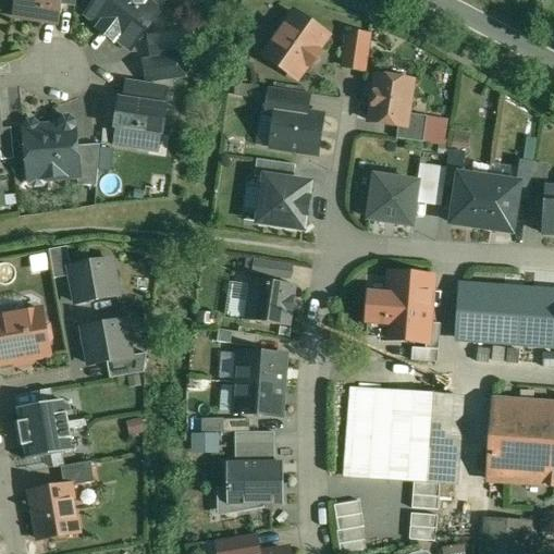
[(14,0),(12,14),(54,22),(58,2),(58,0),(14,0)]
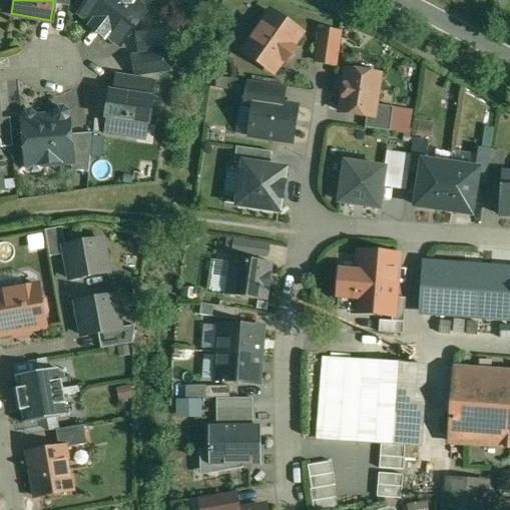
[(86,0),(78,10),(92,21),(89,25),(101,35),(105,31),(119,42),(144,10),(131,0),(86,0)]
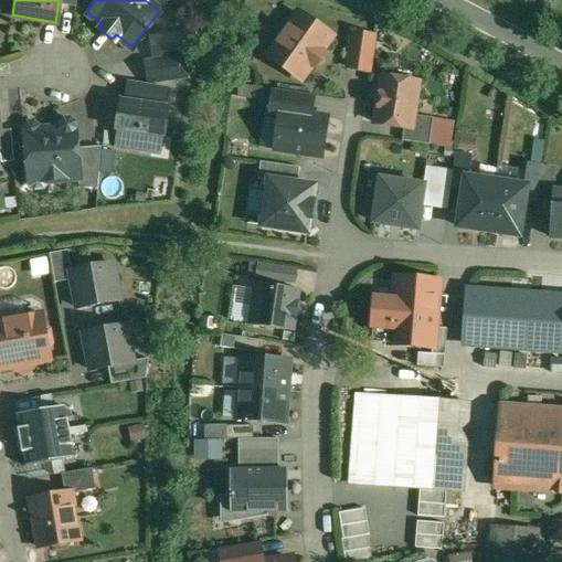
[(329,34),(296,10),(287,23),(282,25),(277,30),(275,35),(275,41),(266,54),(299,77),(309,62),(313,64),(321,51),(319,49),(329,34)]
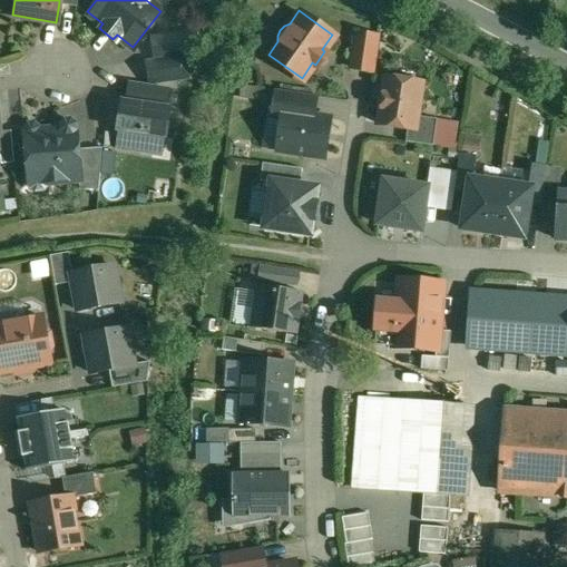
[(196,29),(167,33),(169,55),(170,55),(193,52),(196,29)]
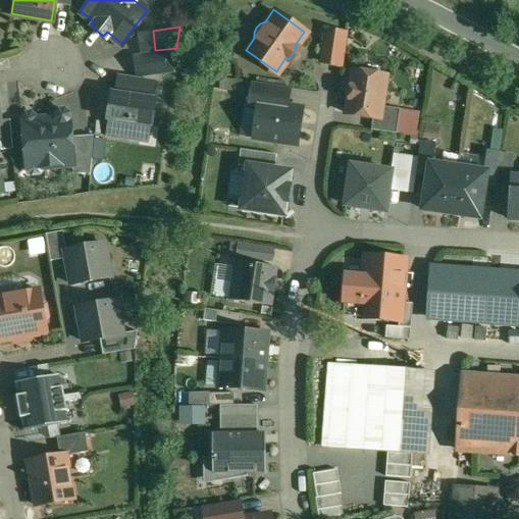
[(344,31),(323,28),(322,39),(342,42),(344,31)]
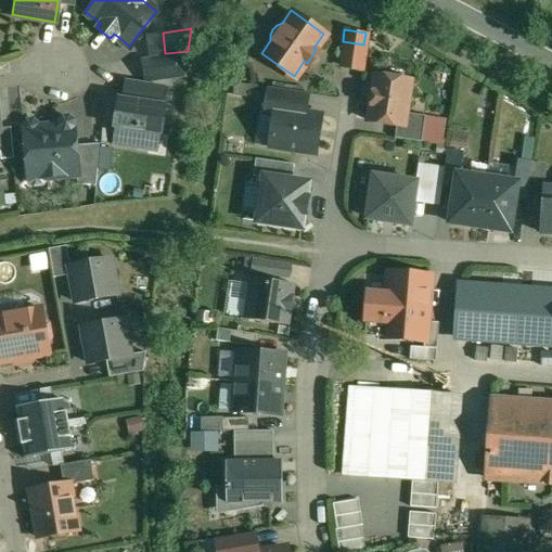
[(188,51),(166,53),(168,68),(185,66),(188,51)]
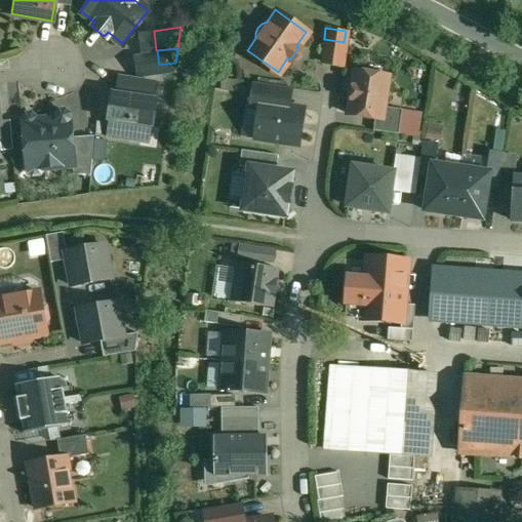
[(386,75),(353,70),(347,112),(373,116),(379,117),(382,105),(386,75)]
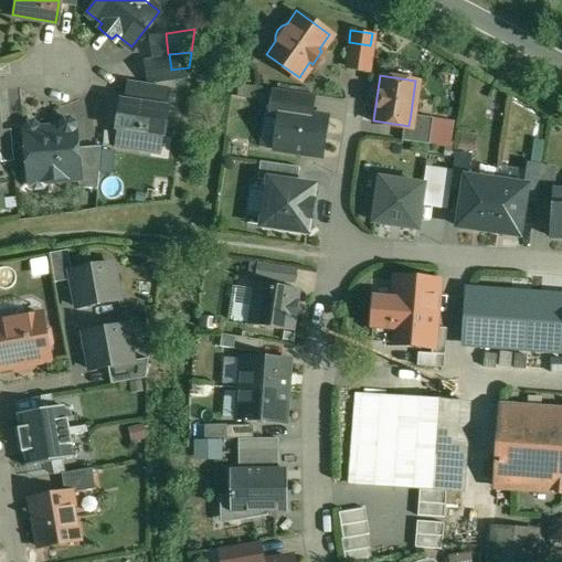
[(165,86),(126,81),(123,98),(118,98),(114,127),(117,127),(114,145),(149,150),(151,133),(162,134),(166,105),(161,105),(165,86)]
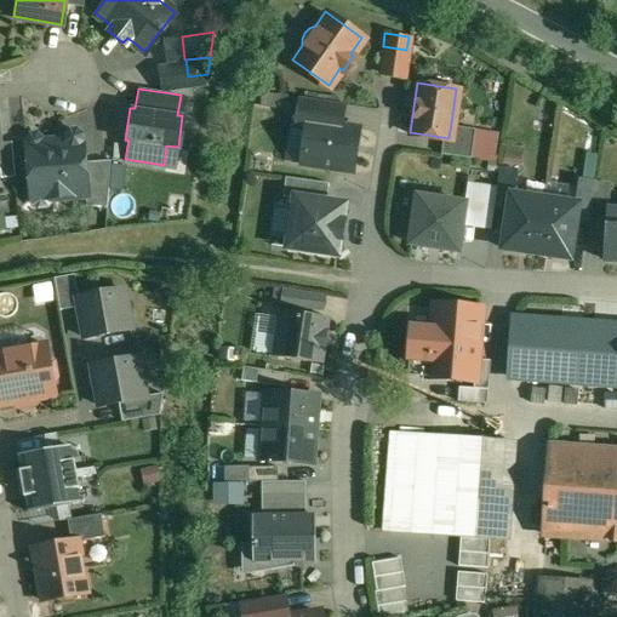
[(342,102),(298,96),(295,123),(306,124),(306,119),(338,124),(342,102)]
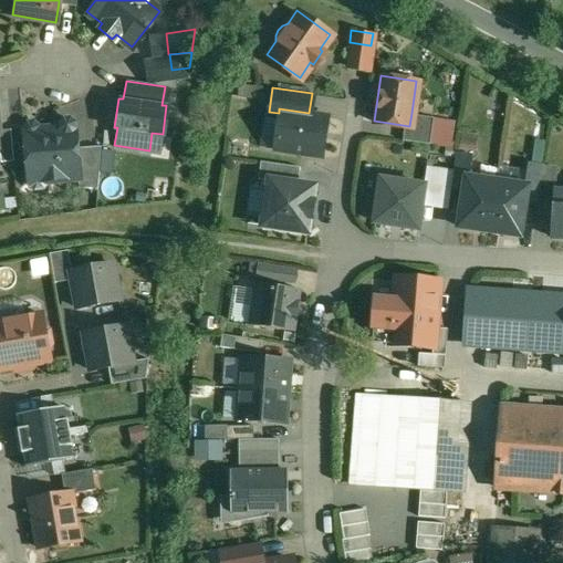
[(309,113),(279,108),(279,113),(273,147),(320,154),(325,115),(309,113)]
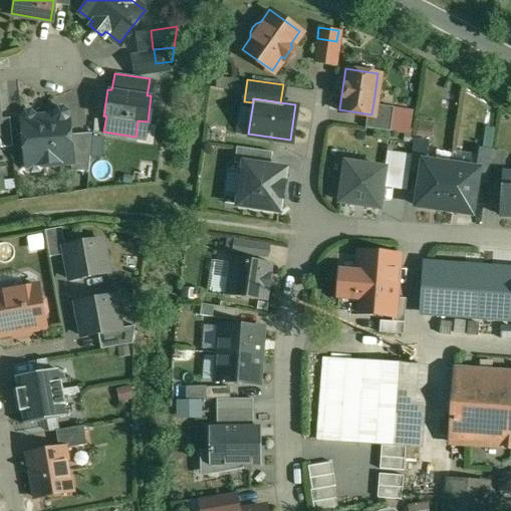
[(392,105),(373,102),(371,114),(365,113),(363,125),(389,130),(392,105)]
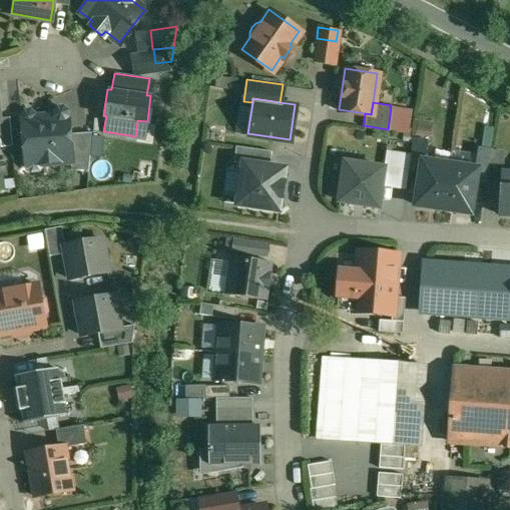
[(21,113),(20,115),(24,164),(30,168),(36,168),(41,163),(69,160),(70,160),(68,132),(66,111),(65,109),(63,107),(61,107),(59,106),(56,107),(55,109),(53,111),(53,113),(33,115),(32,113),(31,111),(29,110),(27,109),(24,110),(22,111),(21,113)]
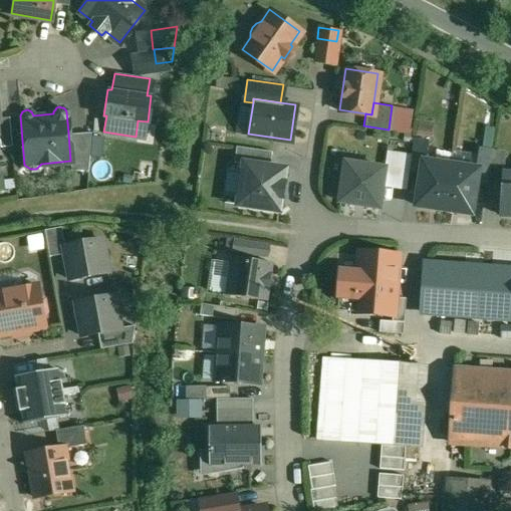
[(8,116),(0,116),(0,146),(11,145),(8,116)]
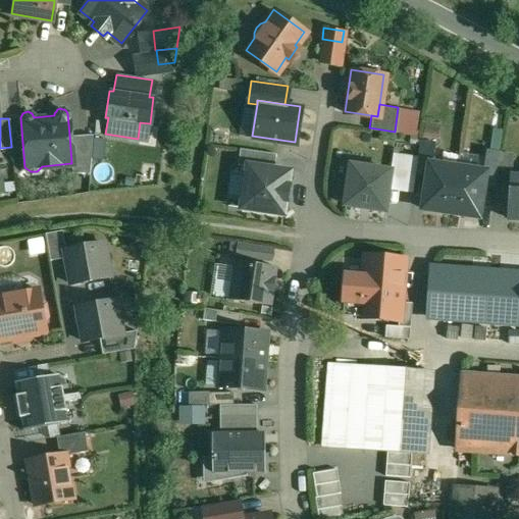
[(434,125),(422,123),(419,140),(432,142),(434,125)]
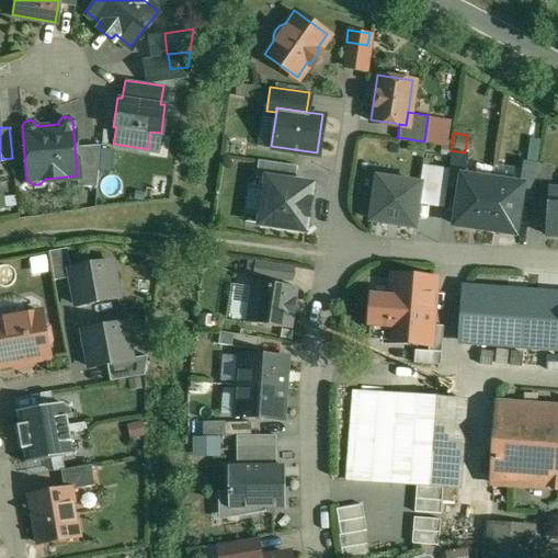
[(98,143),(75,145),(77,175),(76,175),(76,184),(95,185),(98,143)]
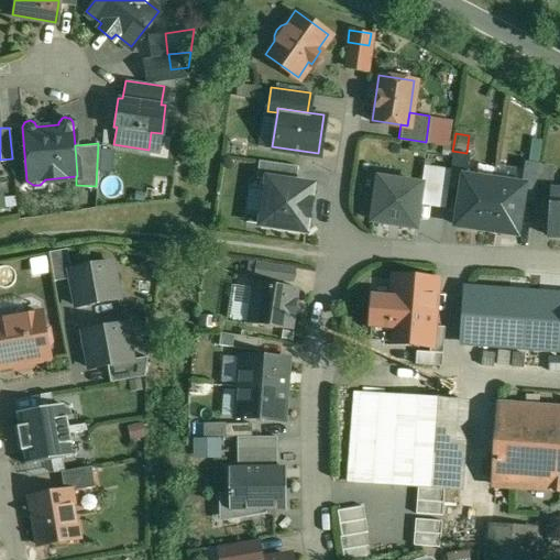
[(452,151),(451,151),(446,185),(459,187),(461,174),(463,174),(467,153),(452,151)]
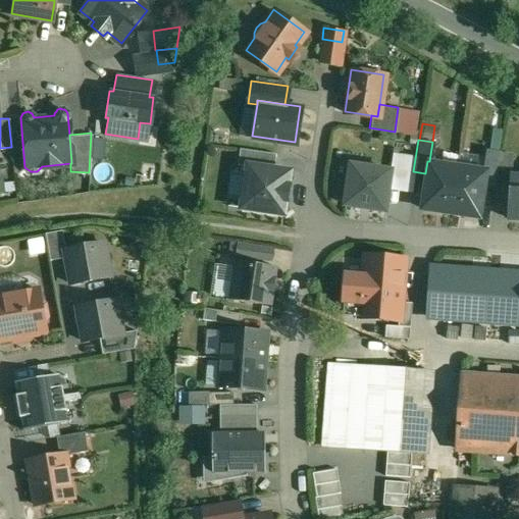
[(274,153),(239,147),(236,163),(246,165),(246,164),(272,168),(274,153)]
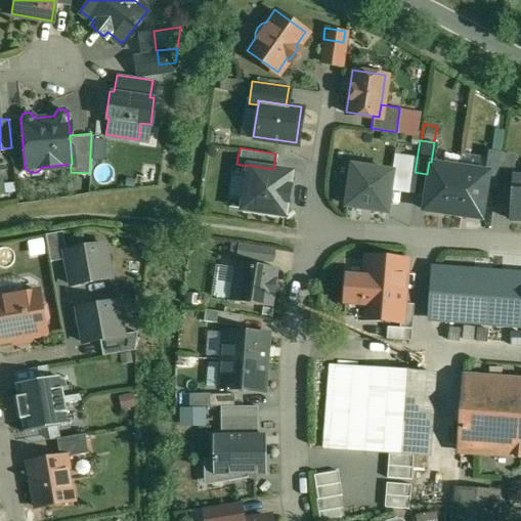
[(502,153),(487,150),(484,170),(486,171),(484,182),(496,184),(502,153)]
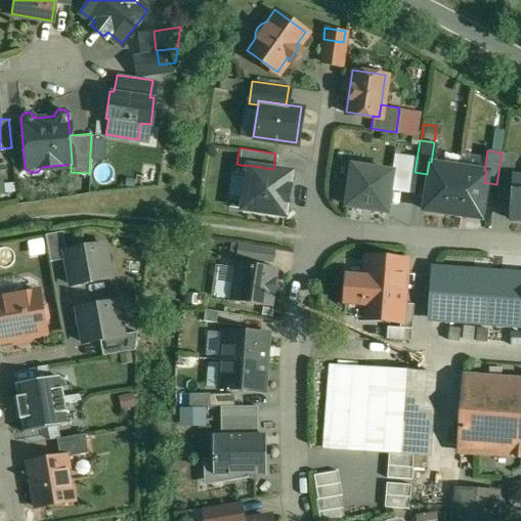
[(431,162),(429,162),(427,174),(423,208),(450,212),(458,166),(431,162)]
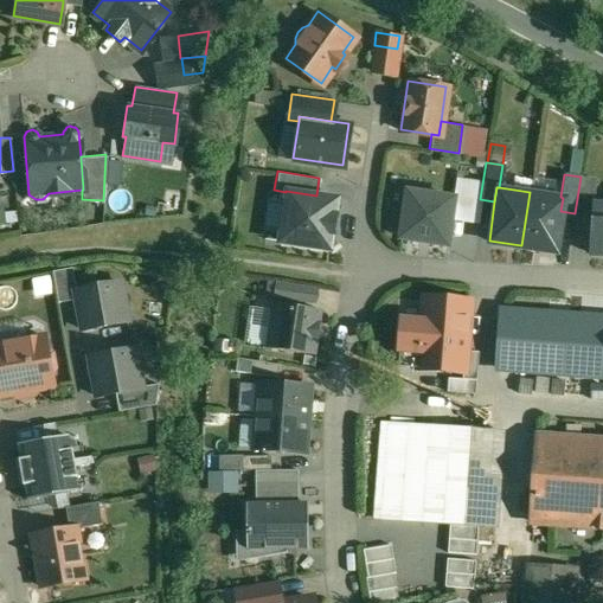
[(450,196),(405,190),(398,235),(444,242),(450,197),(450,196)]
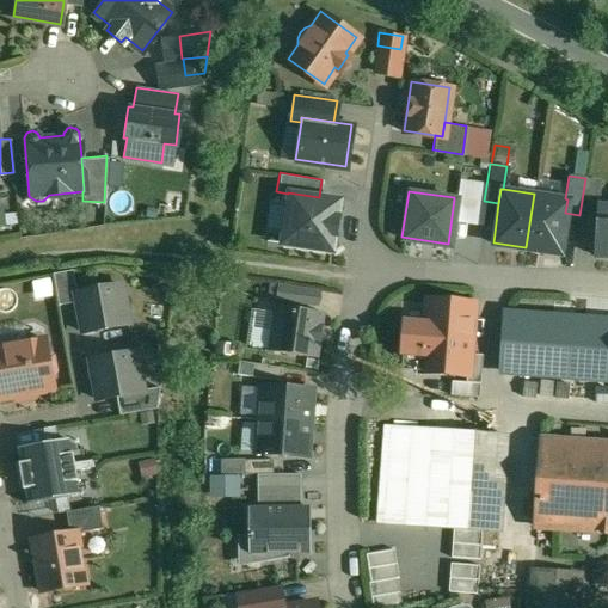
[(319,197),(288,192),(288,194),(281,241),(330,249),(332,233),(335,234),(337,215),(335,215),(337,200),(319,197)]
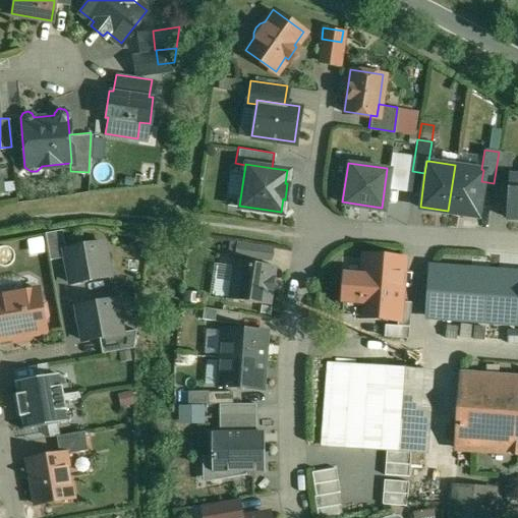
[(481,169),(455,165),(448,211),(476,215),(481,181),(483,170),(481,169)]
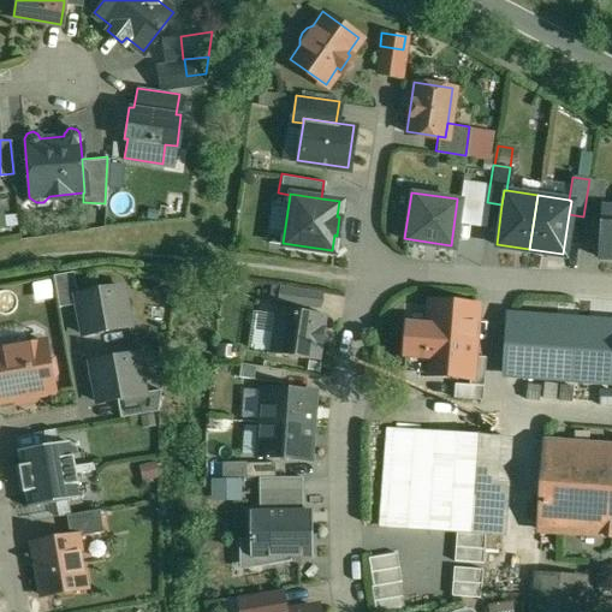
[(611,206),(601,206),(598,256),(611,256),(611,206)]
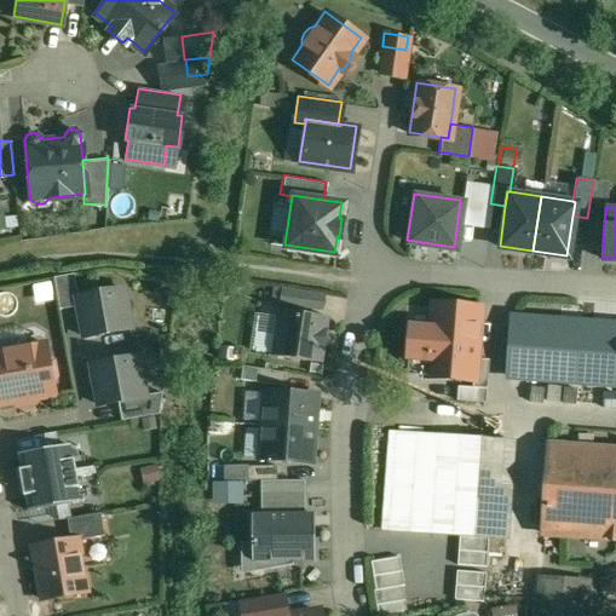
[(73,271),(52,275),(57,308),(76,304),(75,295),(76,294),(73,271)]
